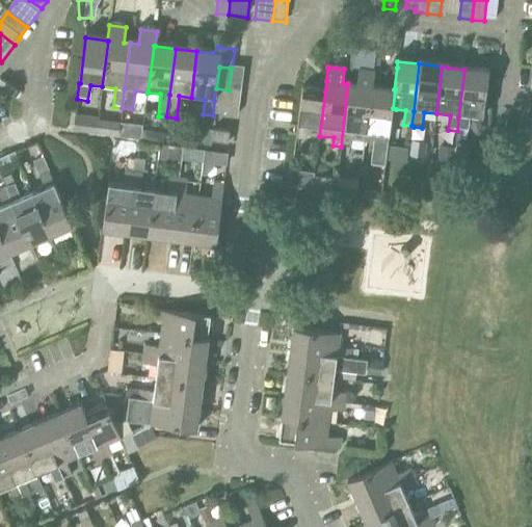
[(229,90),(241,91),(244,70),(232,68),(229,90)]
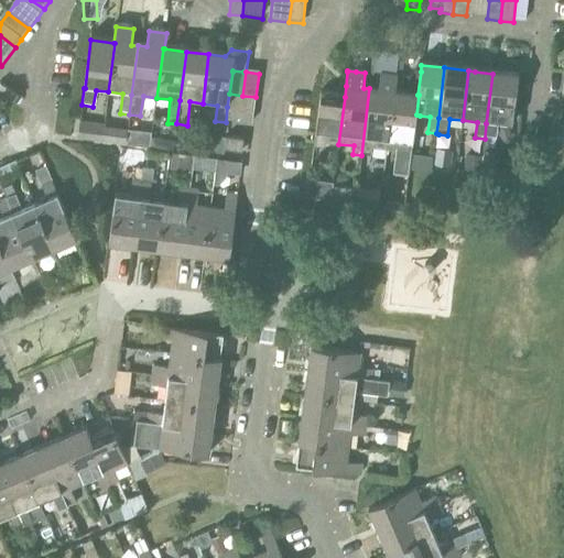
[(486,123),(485,139),(495,140),(497,124),(511,127),(518,77),(492,74),(486,123)]
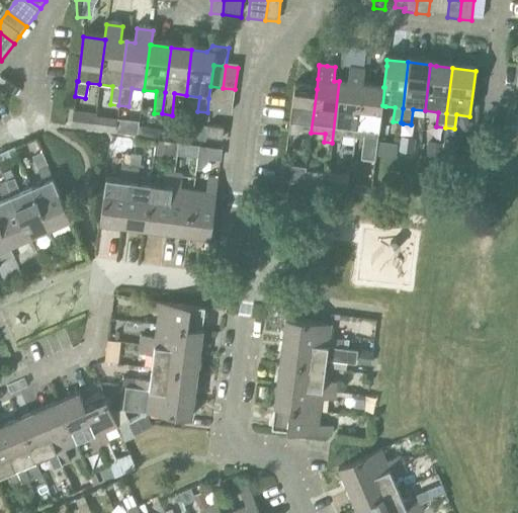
[(339,81),(332,143),(341,144),(342,141),(354,142),(361,84),(363,84),(365,72),(349,69),(347,82),(339,81)]
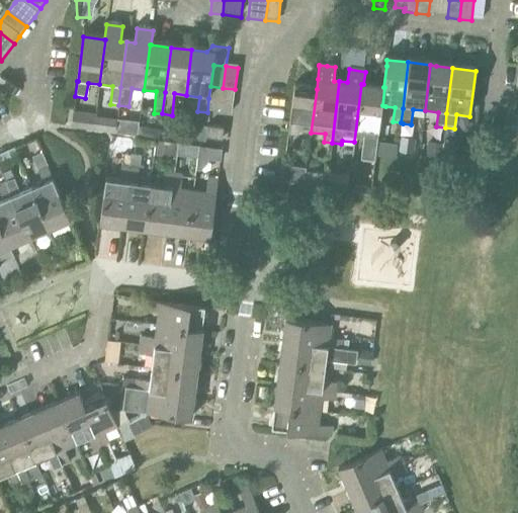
[(361,84),(354,142),(364,144),(362,164),(375,165),(376,160),(377,148),(379,134),(378,134),(380,123),(382,105),(384,87),(383,87),(363,84),(361,84)]
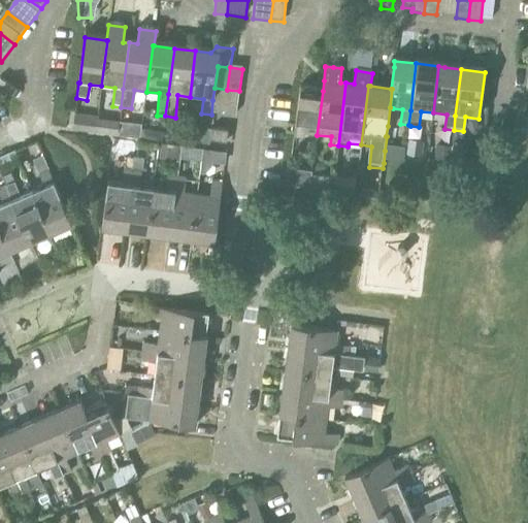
[(215,88),(212,100),(238,103),(239,91),(227,90),(215,88)]
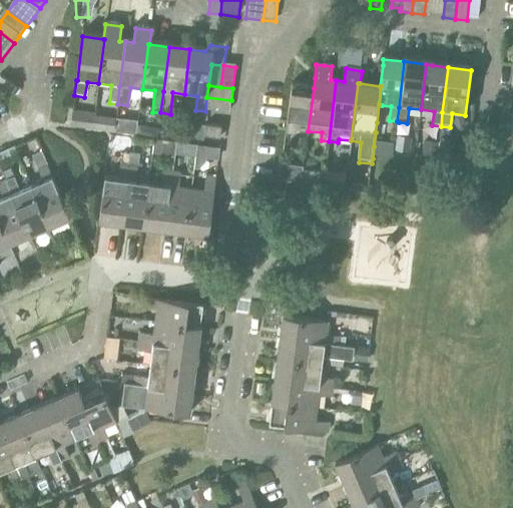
[(287,121),(285,135),(296,137),(296,129),(308,131),(314,88),(292,85),(288,121),(287,121)]
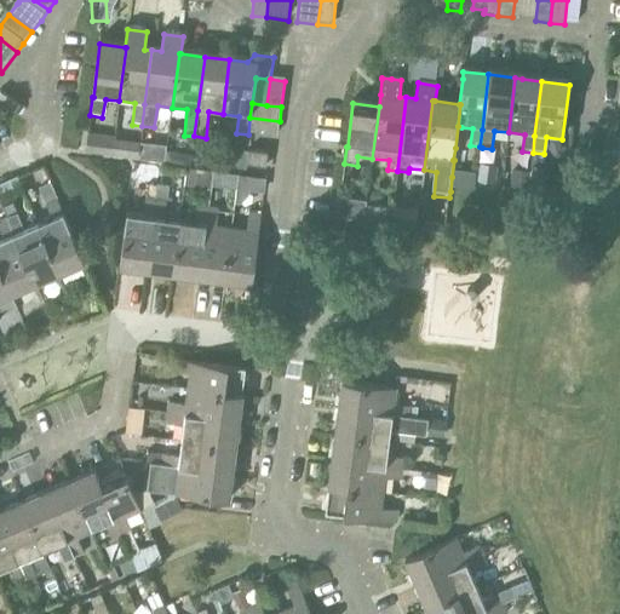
[(250,118),(248,135),(277,138),(280,121),(250,118)]
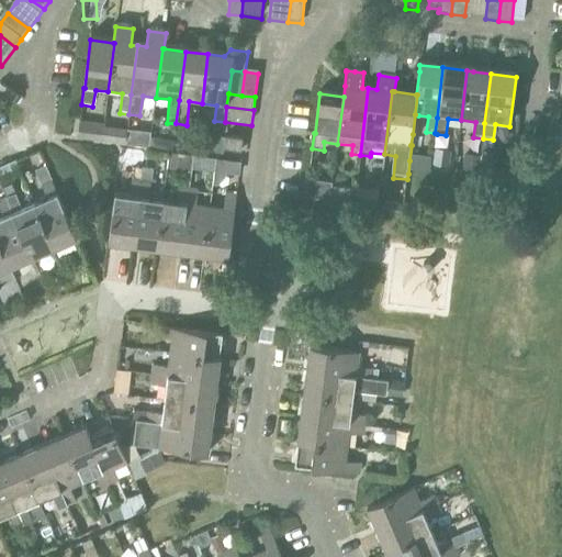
[(79,129),(77,142),(126,148),(128,133),(107,132),(107,127),(81,125),(80,129),(79,129)]
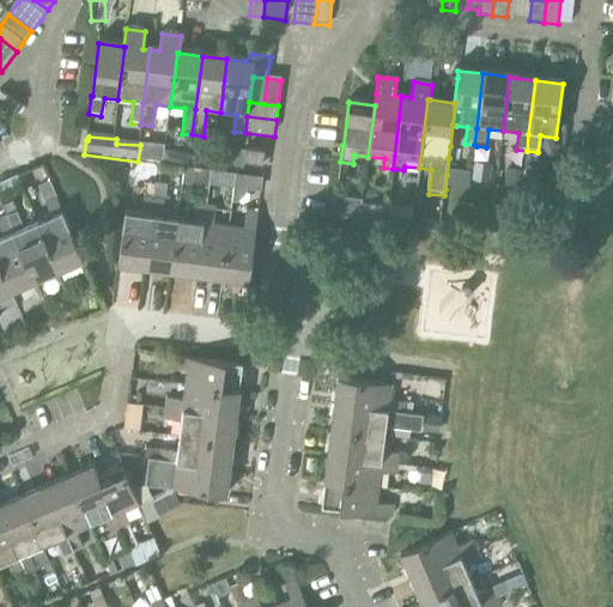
[(265,155),(246,152),(244,167),(262,169),(265,155)]
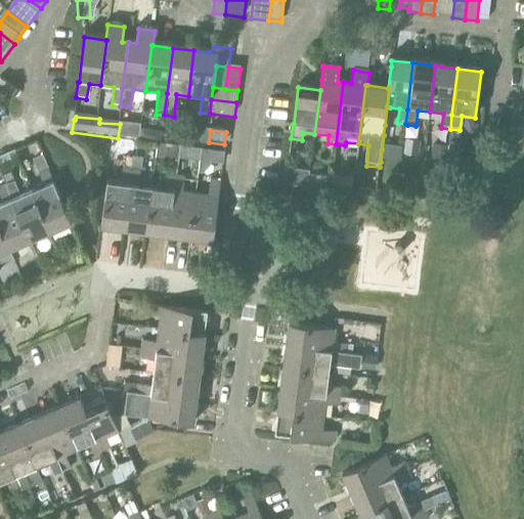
[(137,146),(136,145),(113,143),(111,155),(111,160),(132,162),(135,163),(137,146)]
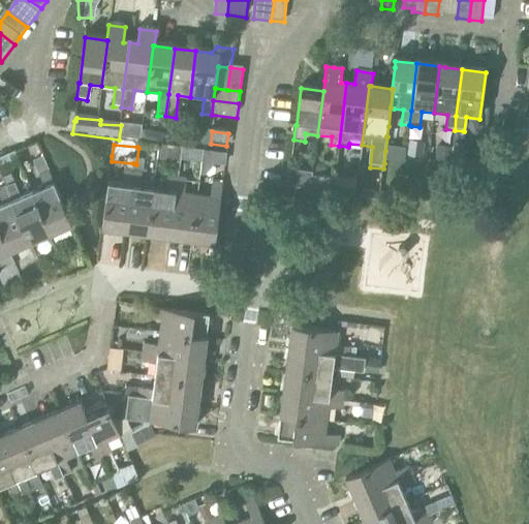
[(425,149),(409,147),(407,161),(424,162),(425,149)]
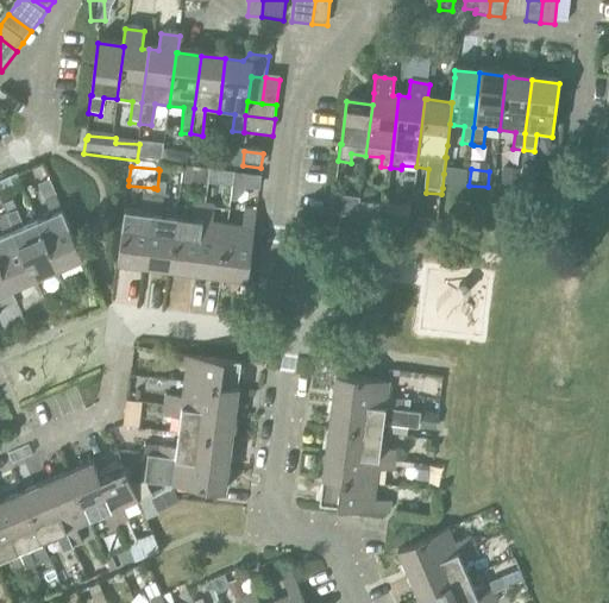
[(468,176),(444,174),(443,188),(466,190),(466,189),(468,176)]
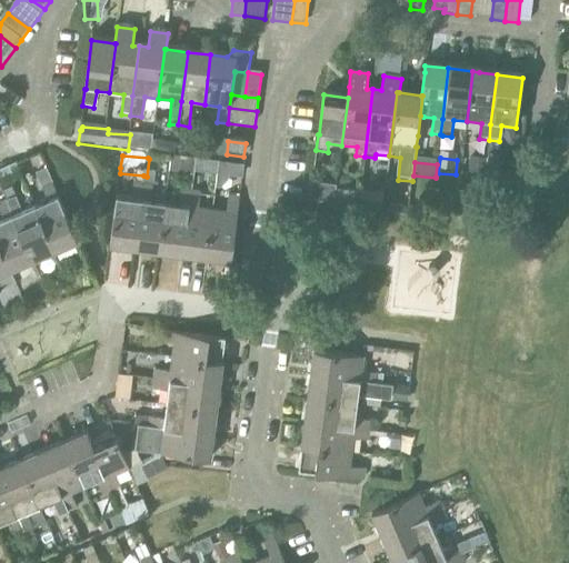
[(48,203),(36,208),(56,253),(77,244),(51,184),(47,173),(37,178),(41,189),(48,203)]
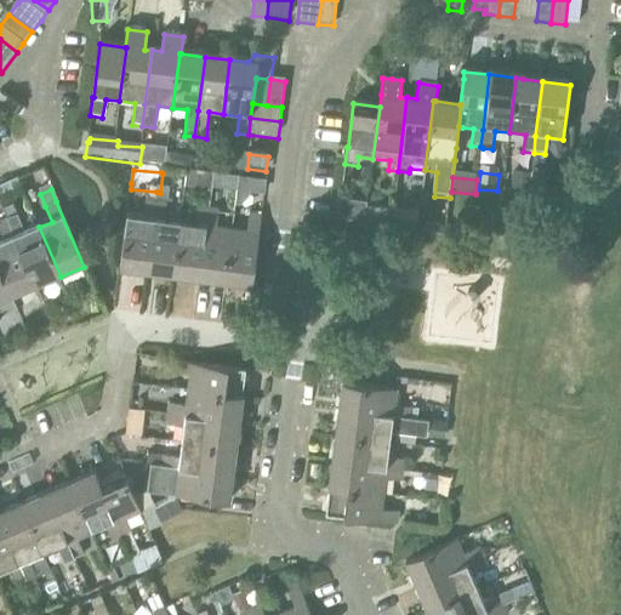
[(149,275),(160,193),(157,192),(155,198),(146,198),(146,204),(143,220),(127,218),(120,272),(149,275)]
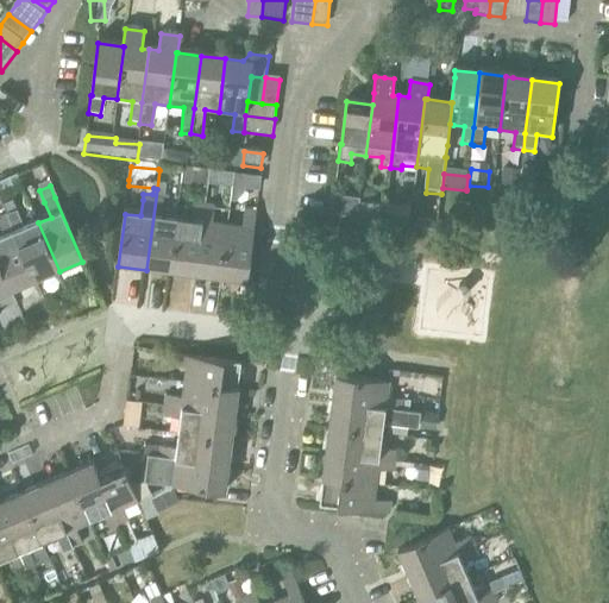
[(171,274),(179,221),(162,219),(163,202),(163,201),(164,189),(157,189),(146,270),(171,274)]
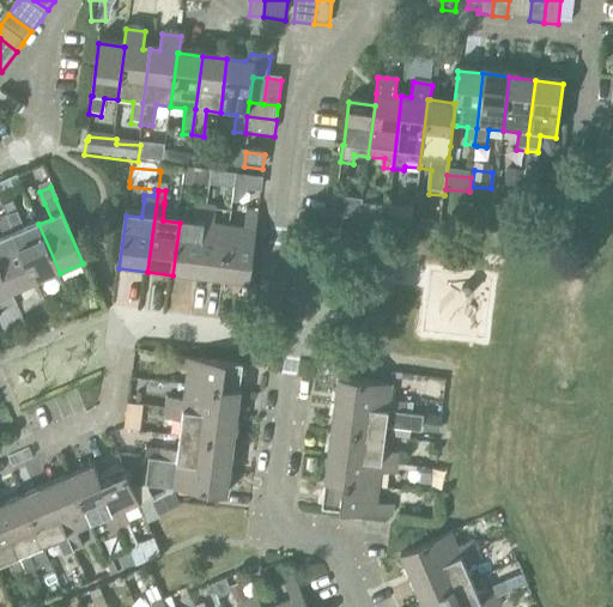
[(337,199),(334,217),(360,220),(363,201),(337,199)]
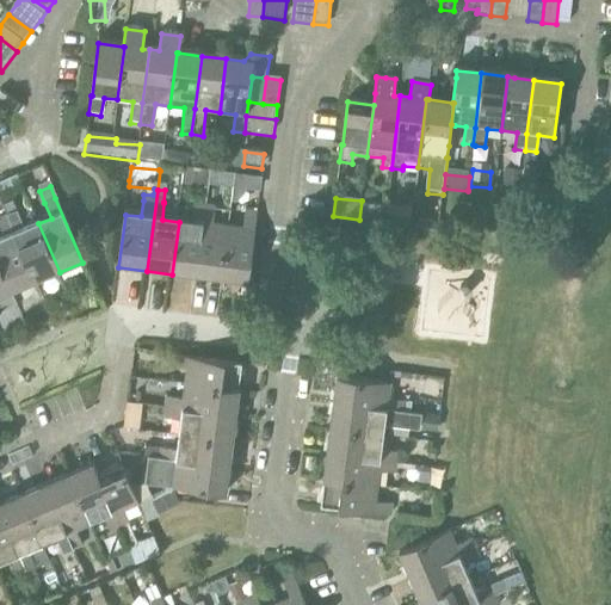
[(198,277),(207,208),(195,207),(192,223),(179,222),(172,275),(198,277)]
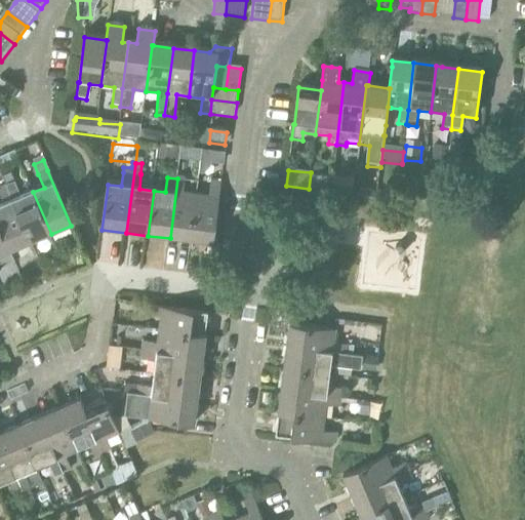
[(191,241),(197,196),(184,194),(185,180),(177,178),(170,238),(191,241)]
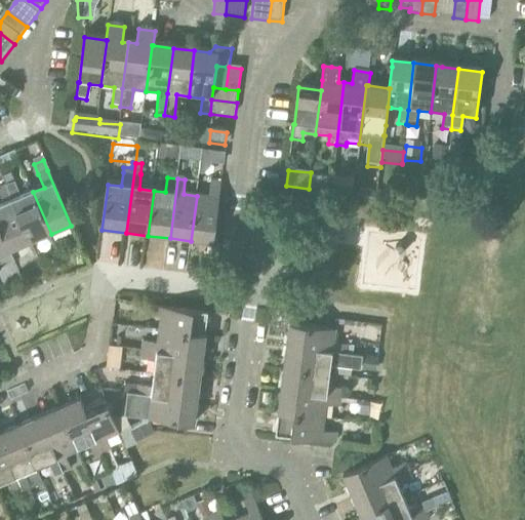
[(332,181),(331,192),(353,195),(354,183),(332,181)]
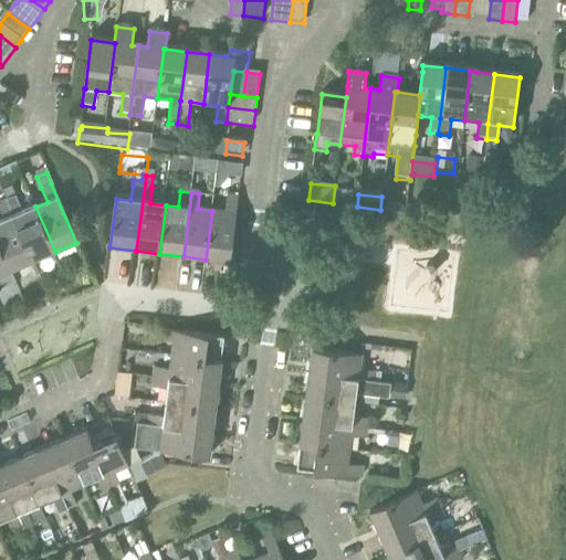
[(212,211),(206,260),(230,263),(238,199),(228,198),(226,212),(212,211)]
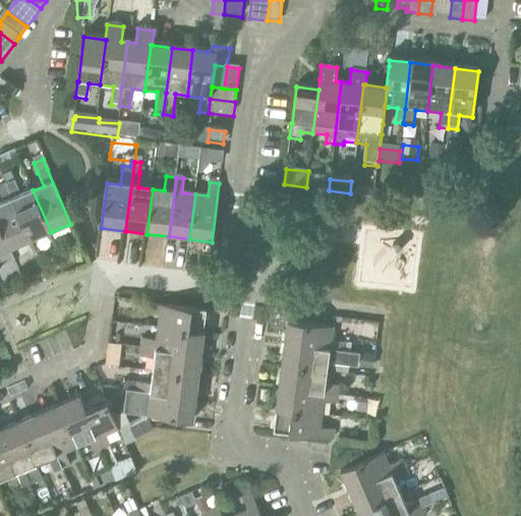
[(14,183),(5,187),(30,242),(51,232),(33,190),(19,196),(14,183)]
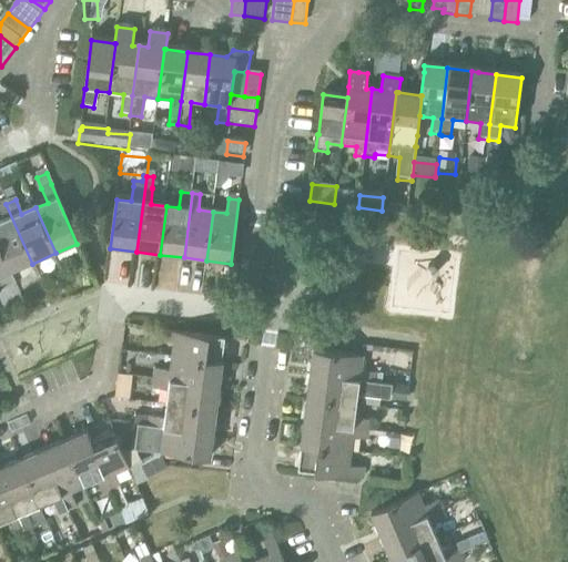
[(0,214),(3,222),(0,223),(0,246),(11,273),(32,264),(6,204),(0,205),(0,214)]
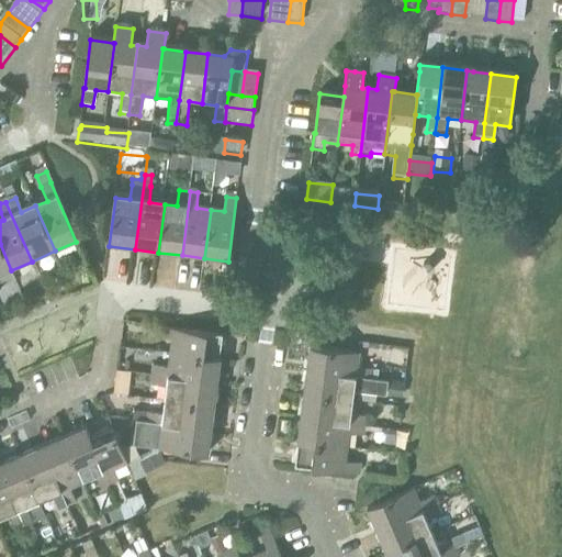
[(0,275),(11,270),(0,244),(0,275)]
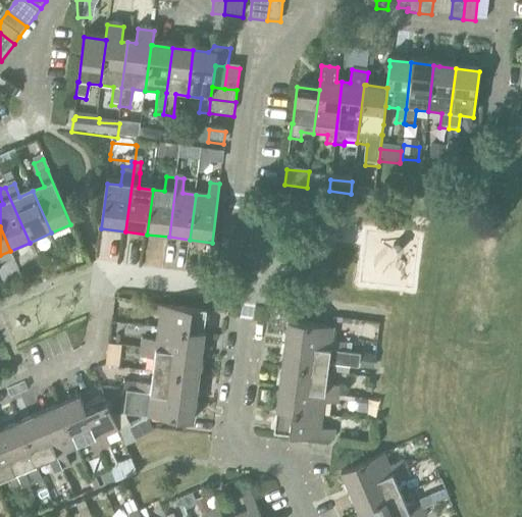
[(160,318),(158,330),(204,335),(207,313),(161,308),(161,307),(146,306),(145,316),(160,318)]
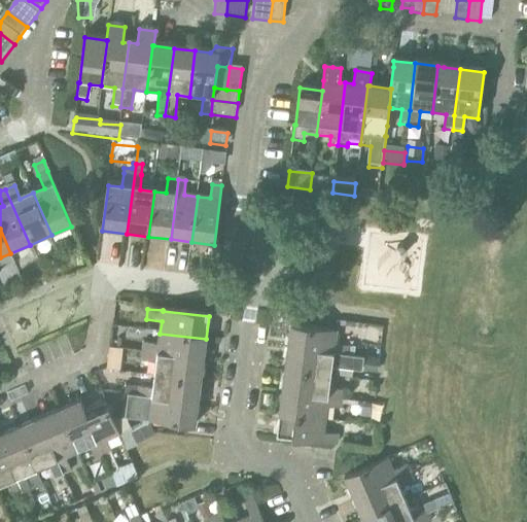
[(290,327),(287,350),(334,355),(349,357),(350,349),(335,347),(337,333),(290,327)]
